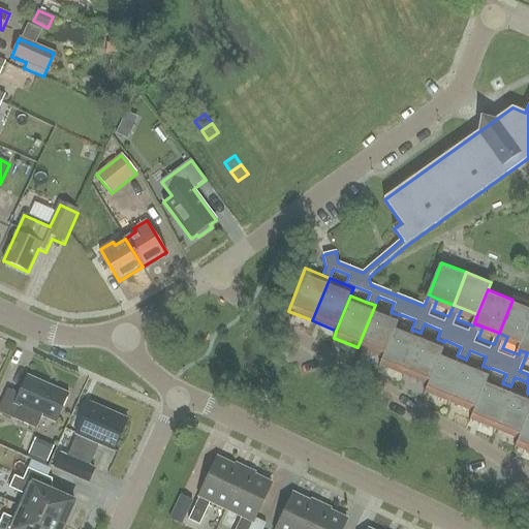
[(523,343),(528,328),(528,306),(512,300),(499,333),(507,337),(523,343)]
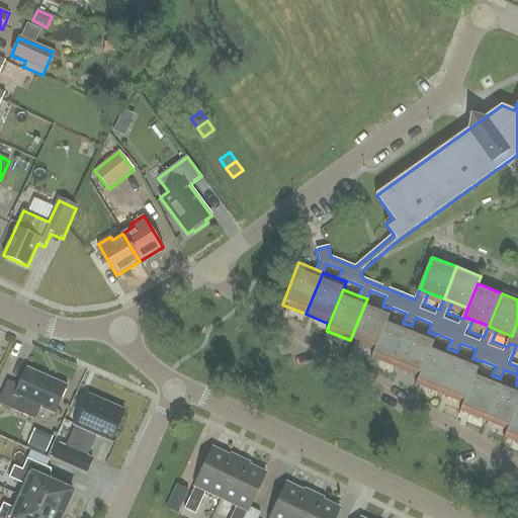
[(391,309),(382,306),(367,298),(350,340),(374,350),(387,316),(391,309)]
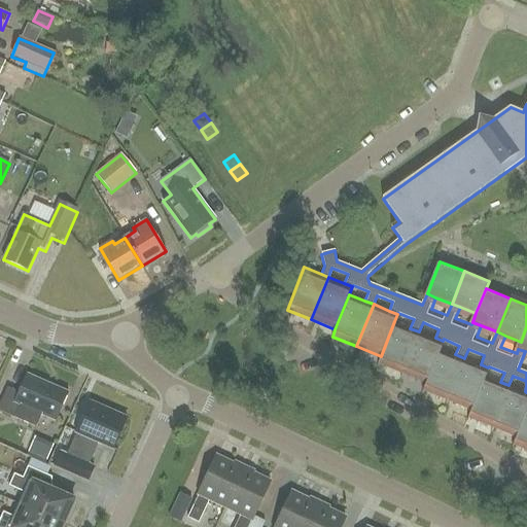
[(402,374),(419,331),(410,328),(394,321),(381,356),(378,364),(402,374)]
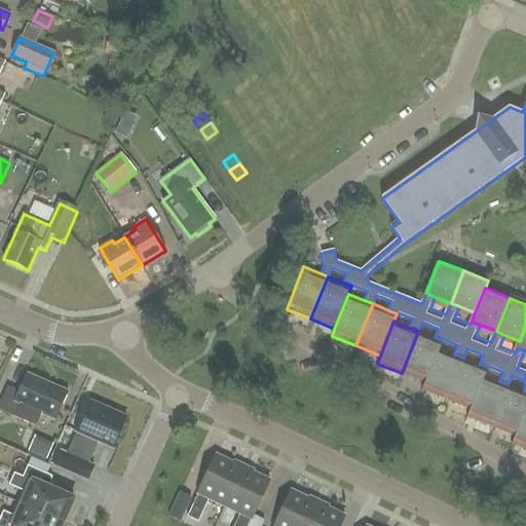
[(517,348),(524,350),(525,351),(525,326),(520,341),(517,348)]
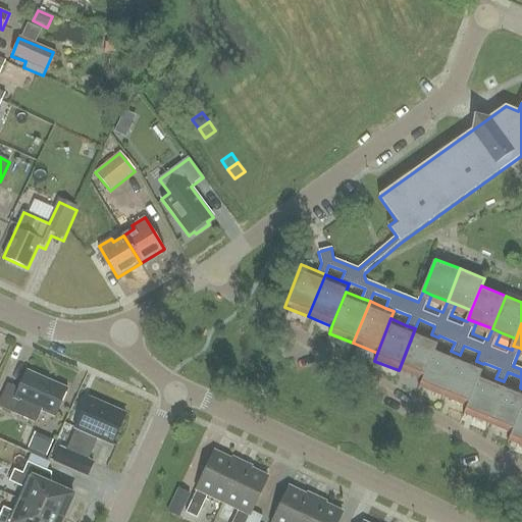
[(421,379),(435,345),(438,337),(431,334),(415,328),(399,370),(421,379)]
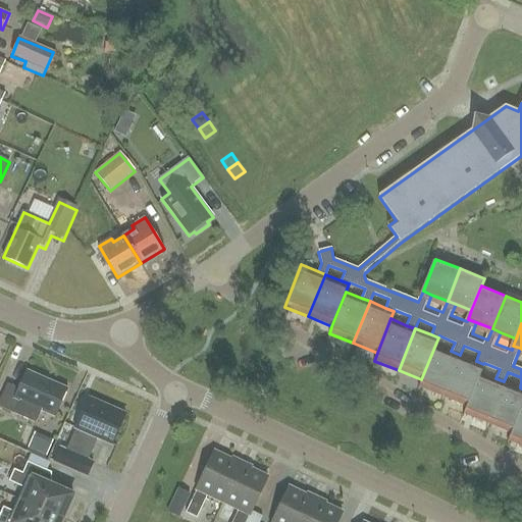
[(442,398),(460,355),(451,351),(435,345),(421,379),(418,387),(442,398)]
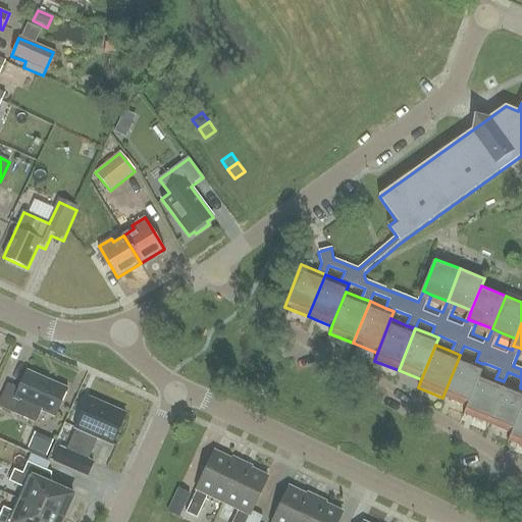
[(466,407),(480,372),(483,364),(476,361),(460,355),(442,398),(466,407)]
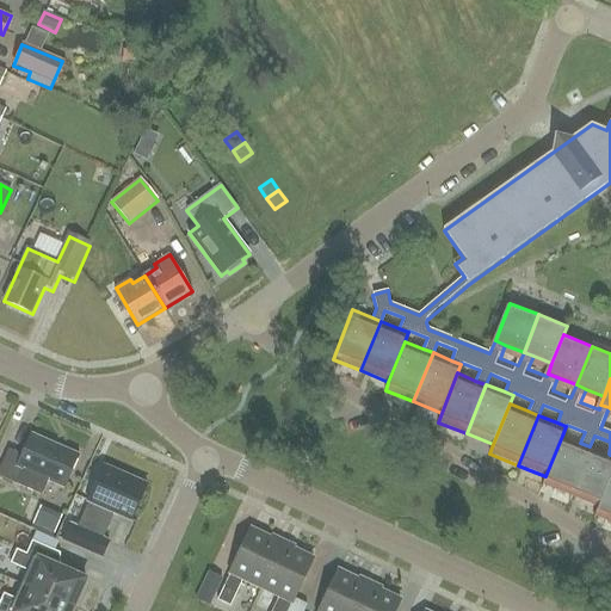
[(79,456),(44,440),(31,434),(20,456),(8,451),(0,469),(0,476),(43,497),(50,481),(65,488),(79,456)]
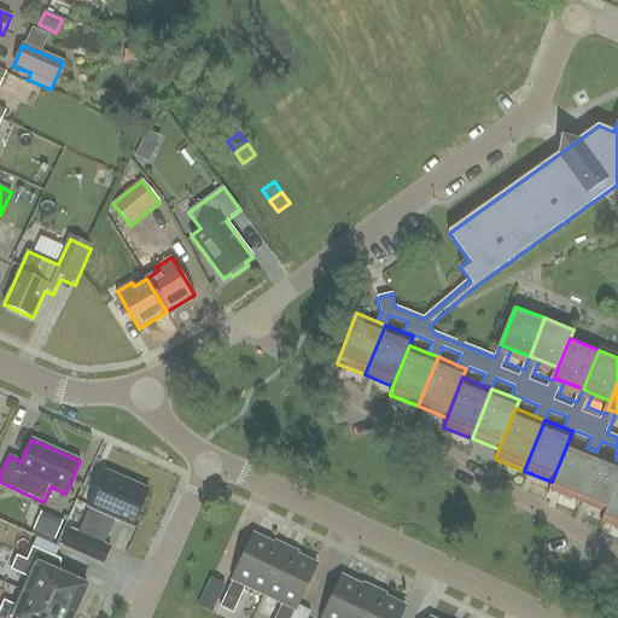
[(577,502),(596,452),(587,448),(569,441),(552,482),(548,490),(577,502)]
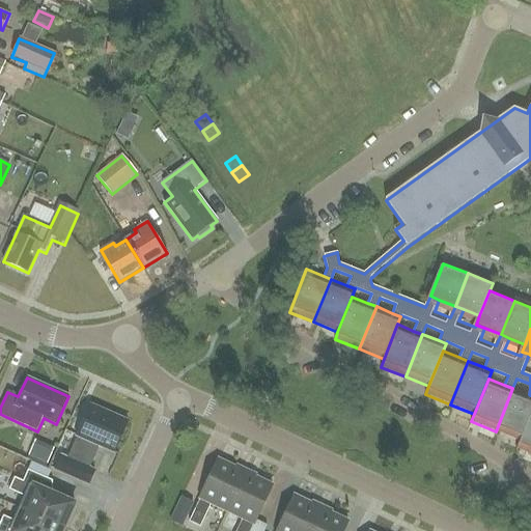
[(520,441),(530,412),(530,395),(529,394),(512,388),(496,431),(520,441)]
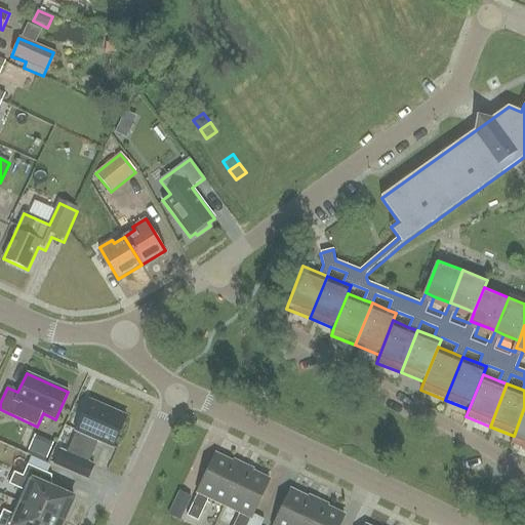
[(113,448),(126,417),(89,400),(75,431),(76,431),(66,453),(61,451),(54,463),(87,479),(93,467),(88,463),(98,441),(113,448)]
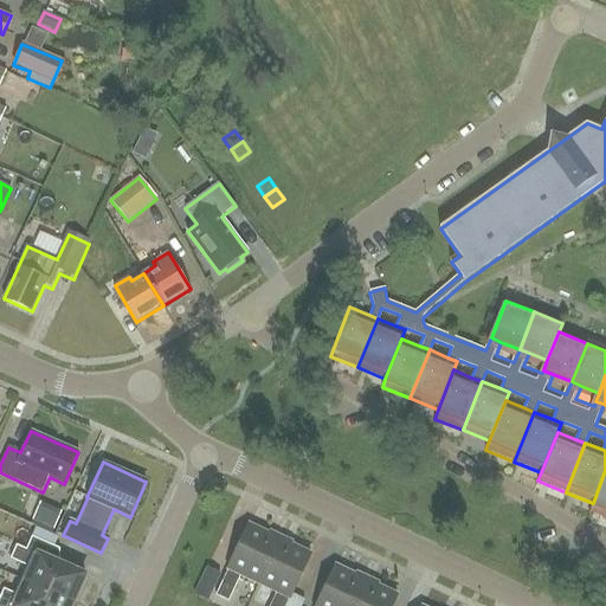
[(605,519),(605,470),(593,503),(590,513),(605,519)]
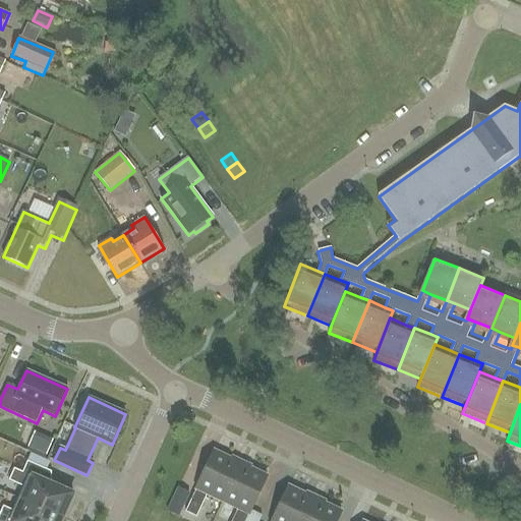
[(52,445),(33,437),(27,449),(46,457),(52,445)]
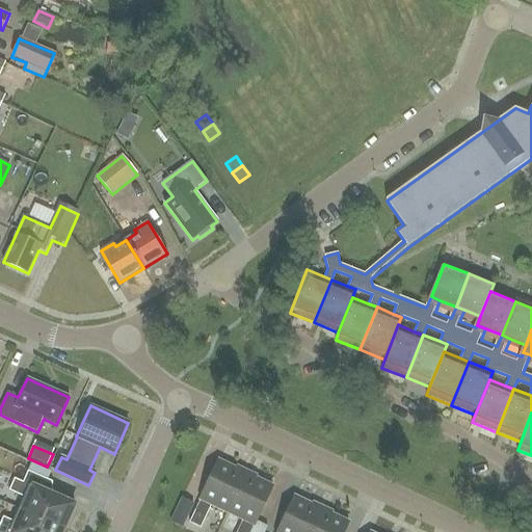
[(227,513),(246,474),(219,461),(189,524),(201,529),(211,506),(227,513)]
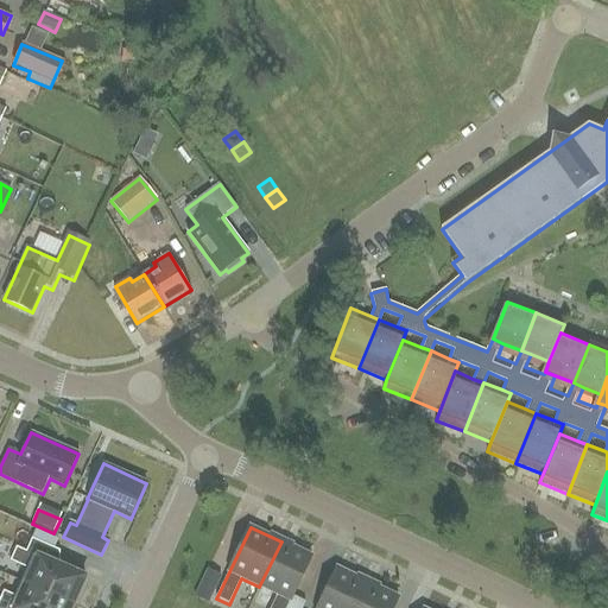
[(21,583),(73,606),(84,578),(55,565),(61,552),(32,539),(26,552),(17,549),(11,563),(27,570),(21,583)]
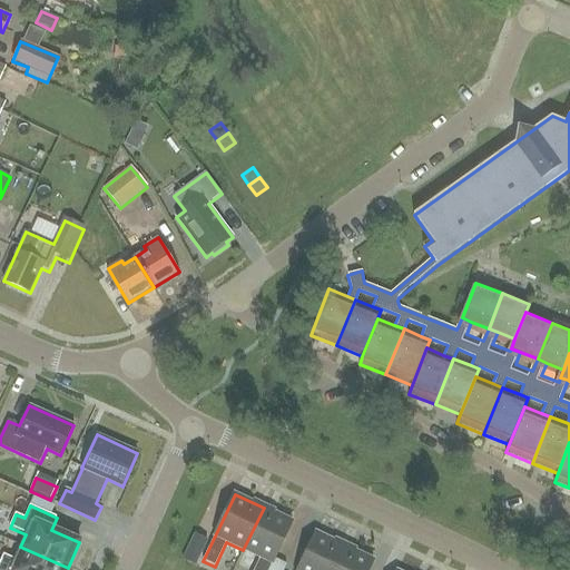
[(264,508),(243,550),(261,559),(254,569),(284,569),(290,561),(276,554),(292,521),(264,508)]
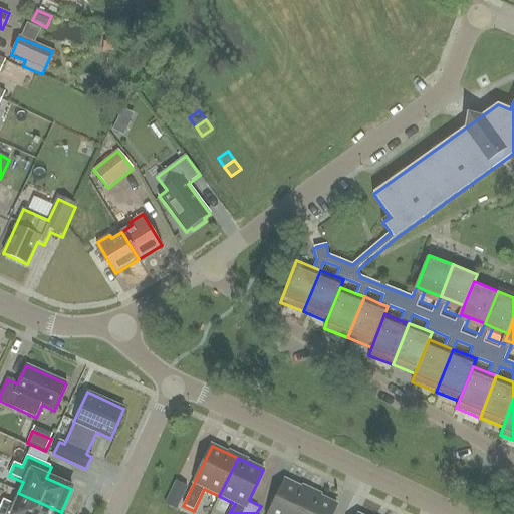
[(300,513),(311,493),(285,480),(269,513),(300,513)]
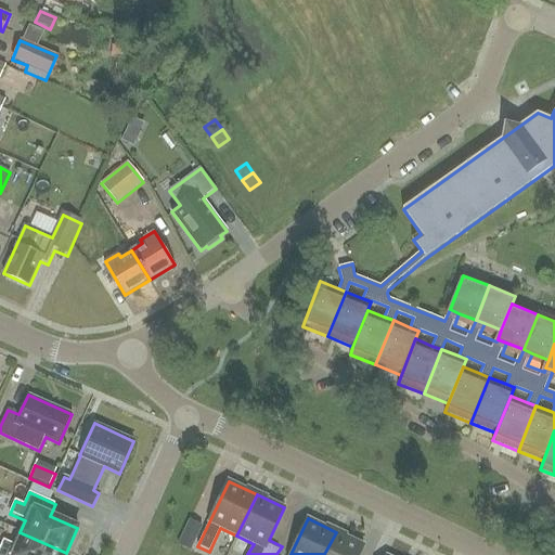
[(179,543),(191,549),(202,525),(190,519),(179,543)]
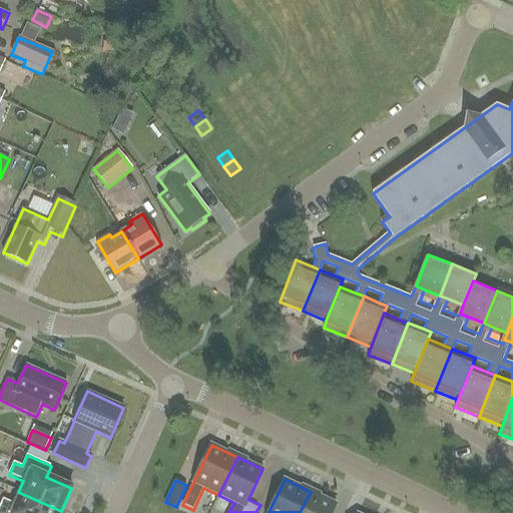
[(60,512),(61,511),(18,492),(8,512),(3,511),(1,512),(60,512)]
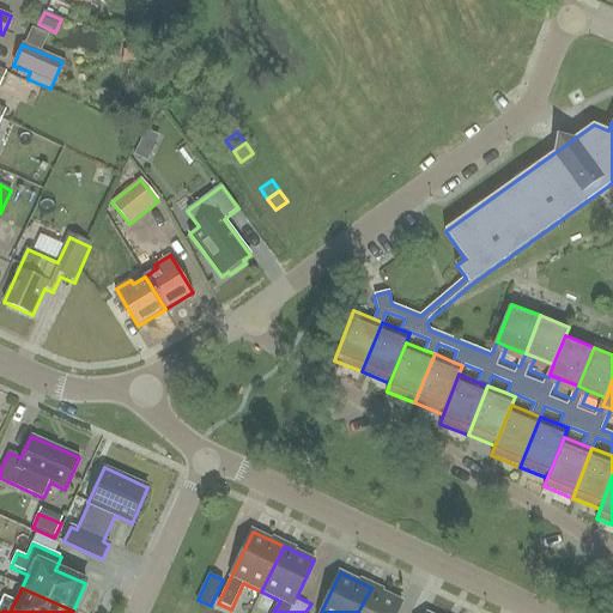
[(371,588),(358,612),(396,612),(402,602),(371,588)]
